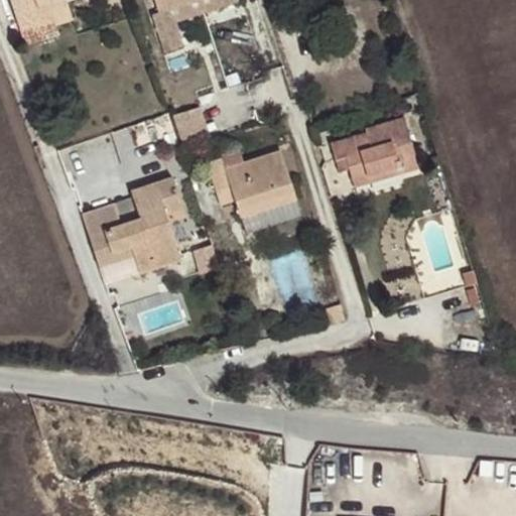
[(51,15),(54,22),(54,25),(73,18),(67,0),(10,0),(19,26),(51,15)]
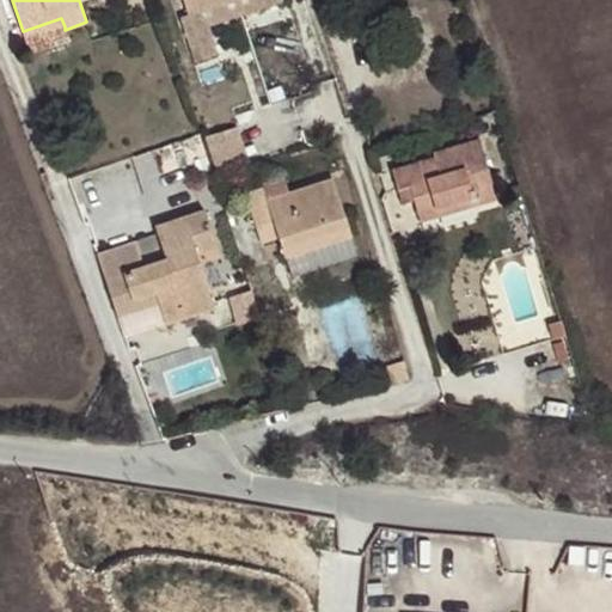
[(176,0),(177,4),(183,1),(189,18),(182,19),(197,62),(219,56),(208,26),(206,26),(201,12),(228,2),(227,0),(176,0)]
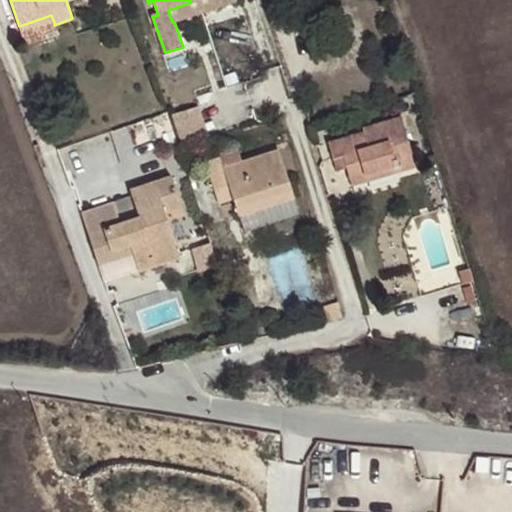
[(196,0),(191,2),(195,15),(237,1),(236,0),(196,0)]
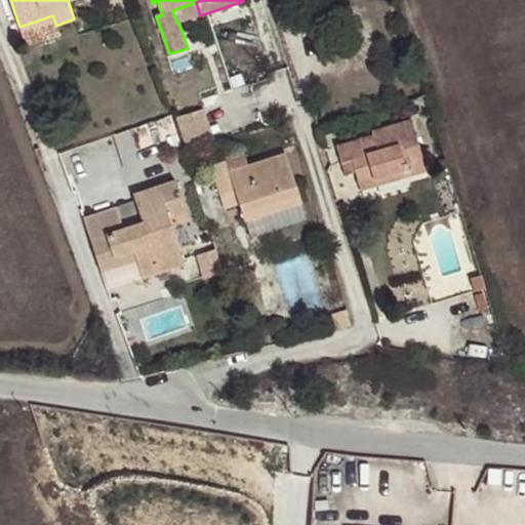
[(178,23),(200,15),(196,2),(172,10),(176,23),(178,23)]
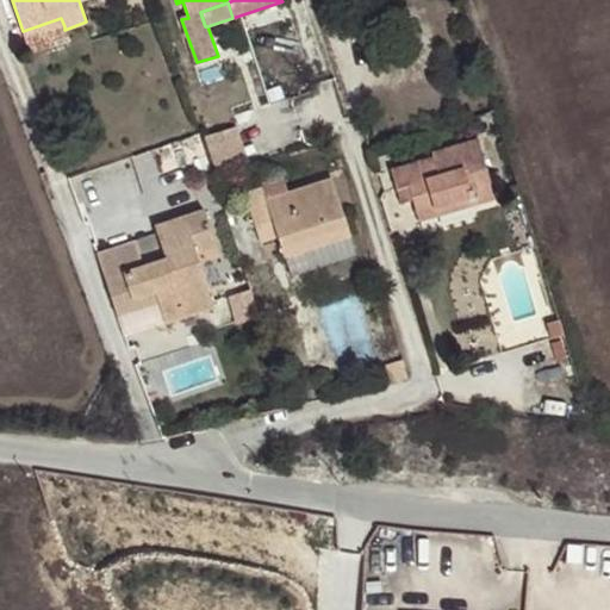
[(25,39),(64,26),(61,18),(23,31),(25,39)]
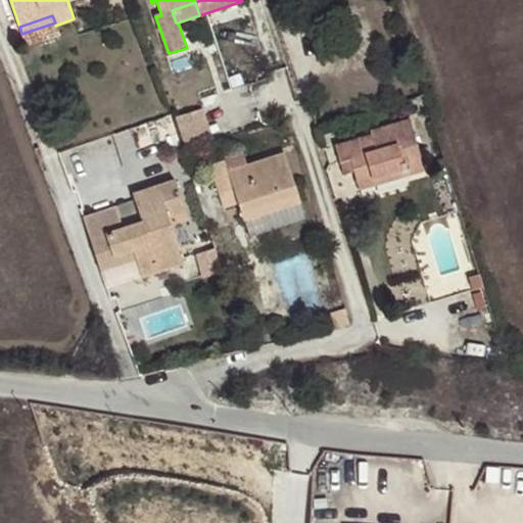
[(178,116),(185,137),(210,128),(203,107),(178,116)]
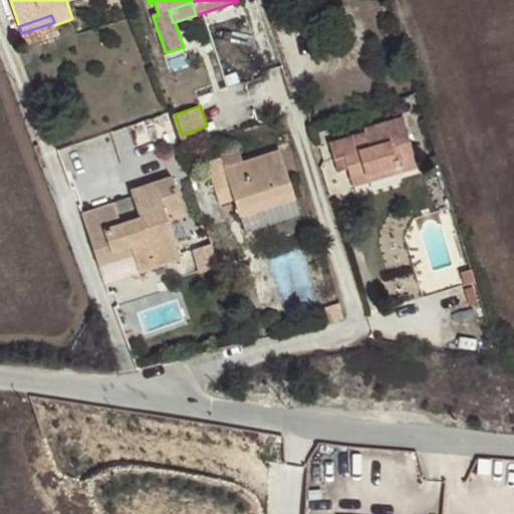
[(399,166),(401,172),(418,167),(404,119),(364,131),(365,135),(329,145),(333,161),(343,158),(347,170),(352,188),(368,183),(367,176),(399,166)]
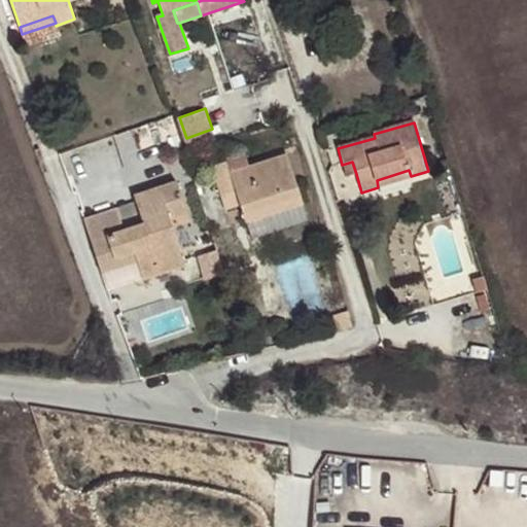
[(287,155),(249,167),(229,173),(225,163),(211,167),(220,194),(235,189),(240,206),(245,221),(303,203),(287,155)]
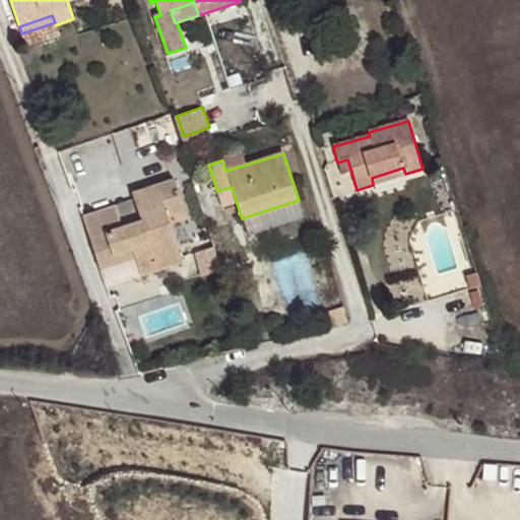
[(225,171),(246,165),(243,154),(222,160),(225,171)]
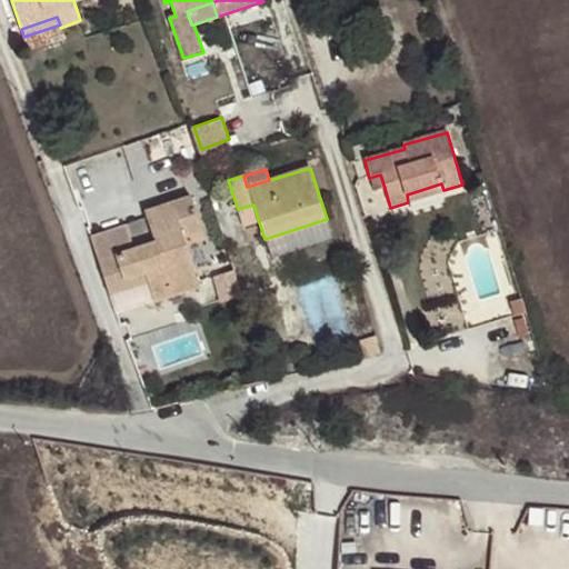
[(380,175),(369,178),(372,190),(385,188),(380,175)]
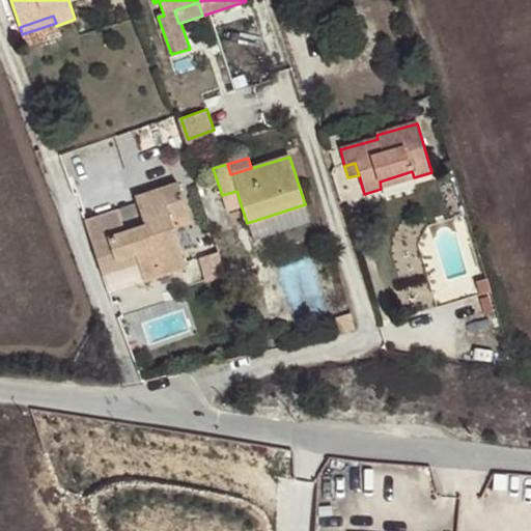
[(381,189),(414,177),(412,171),(380,182),(381,189)]
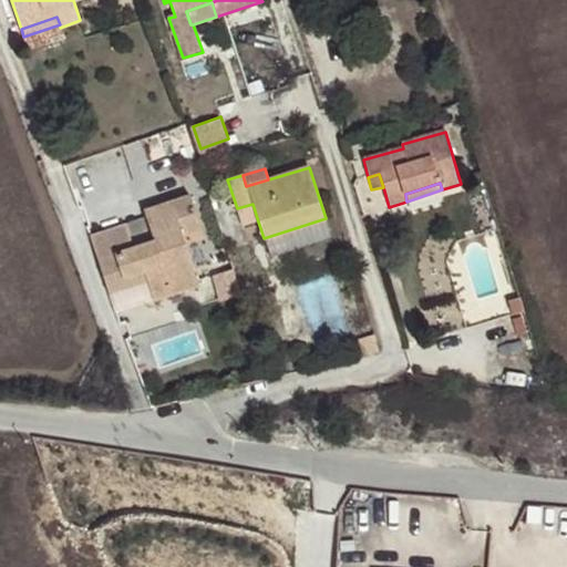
[(144,210),(146,218),(153,239),(133,246),(126,225),(90,238),(107,292),(124,288),(121,278),(144,270),(145,281),(153,300),(199,285),(183,235),(202,227),(191,195),(144,210)]
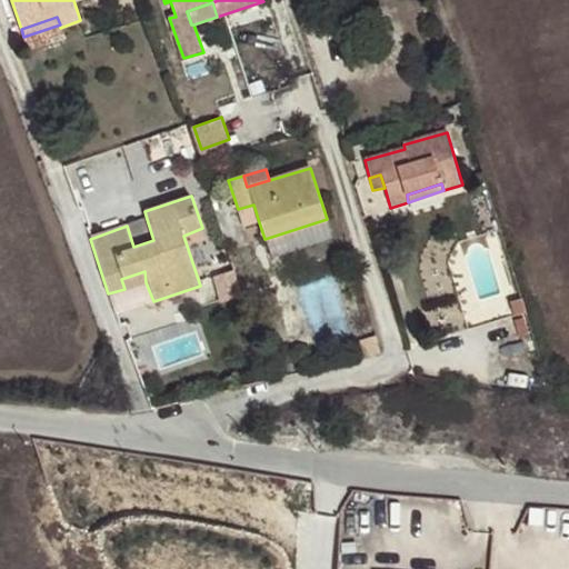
[(253,205),(238,209),(243,228),(259,222),(253,205)]
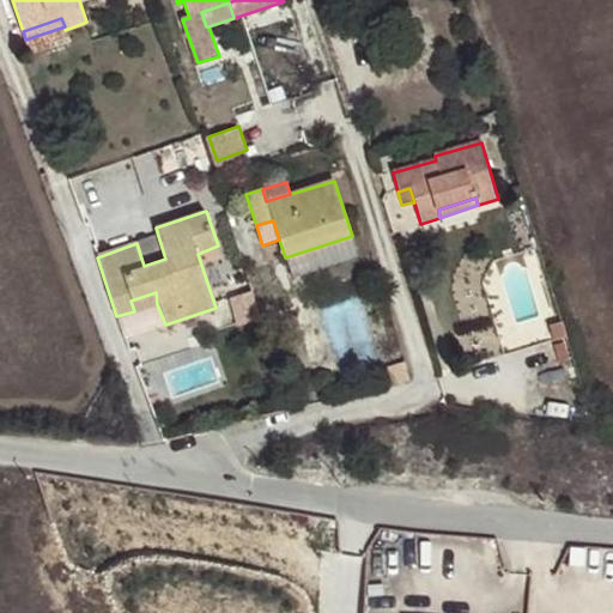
[(165,259),(158,236),(137,243),(144,266),(165,259)]
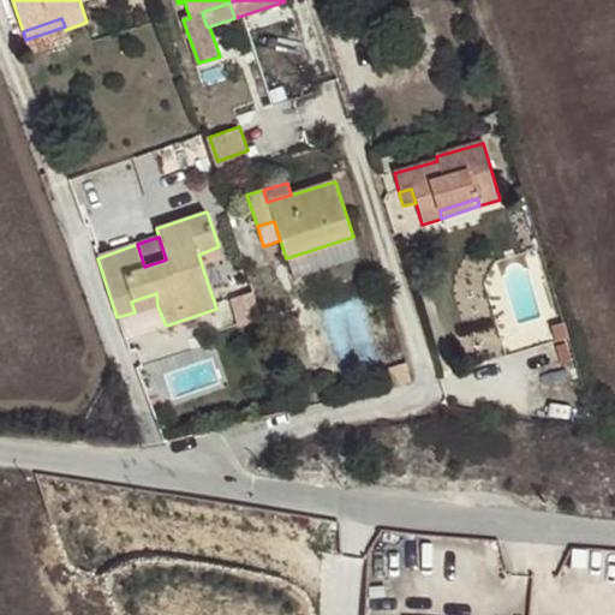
[(359,258),(353,237),(286,258),(292,278),(359,258)]
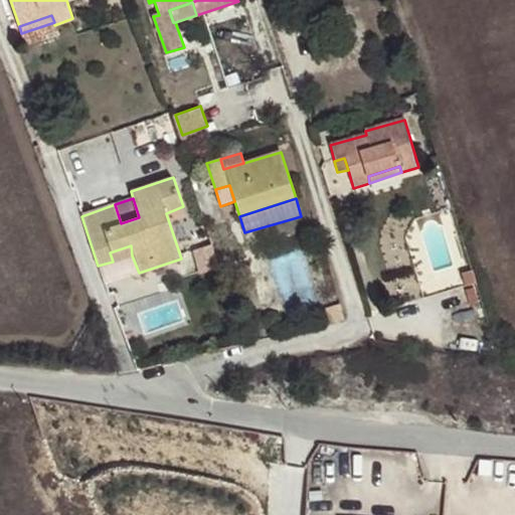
[(113,262),(132,255),(131,245),(110,252),(113,262)]
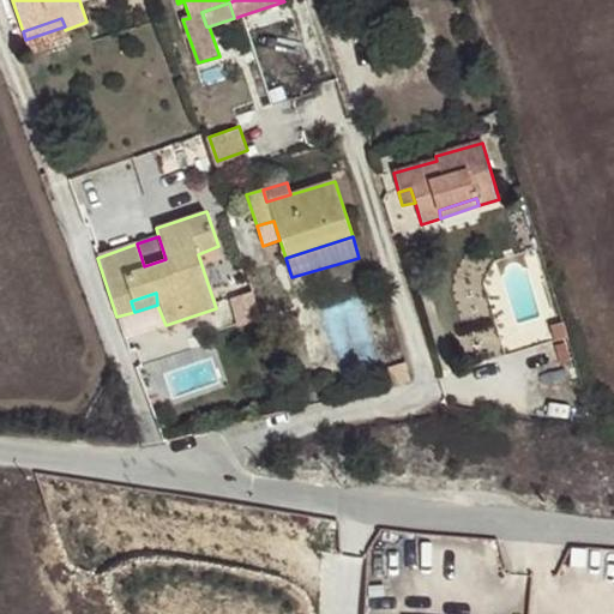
[(389,387),(410,381),(404,363),(384,371),(389,387)]
